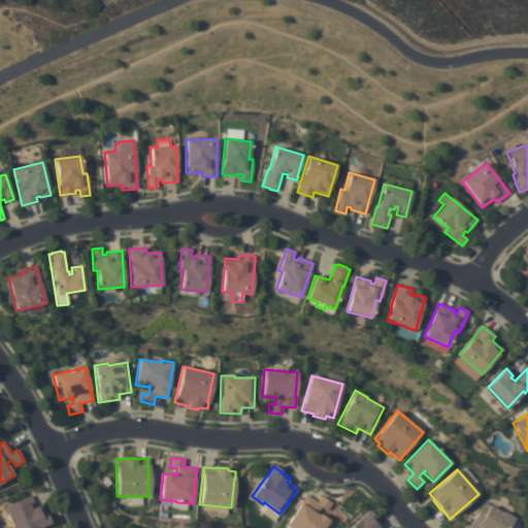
[(38,527),(10,527),(10,526),(11,526),(3,507),(31,495),(36,506),(40,504),(50,523),(38,527)]
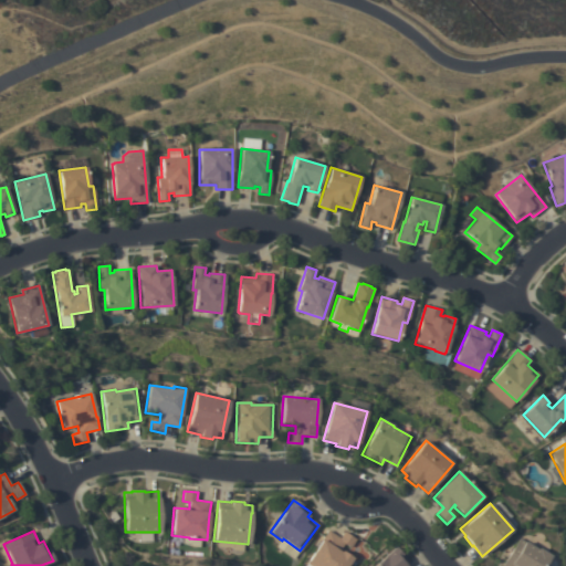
[(356,540),(349,548),(344,544),(341,549),(353,558),(347,565),(311,565),(306,563),(307,562),(322,540),(328,531),(339,538),(344,532),(356,540)]
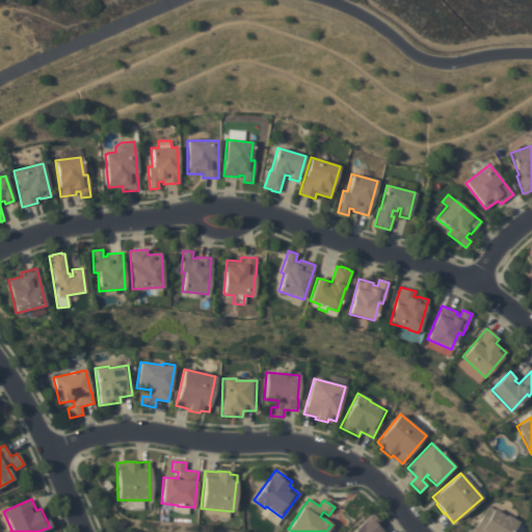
[(472,531),(488,506),(505,516),(505,514),(517,523),(511,531),(472,531)]
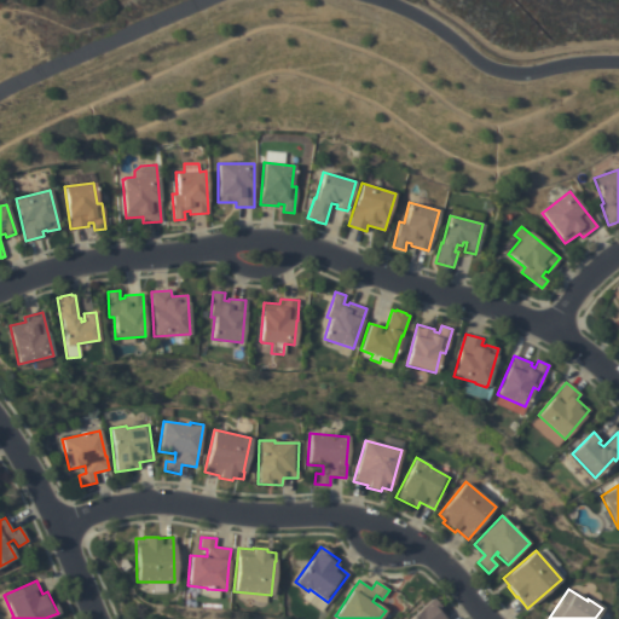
[(408,618),(432,597),(447,615),(444,618),(408,618)]
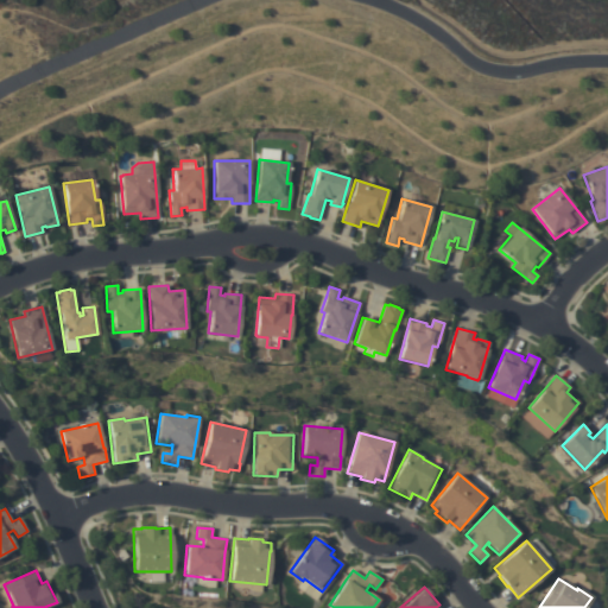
All buildings are outlined.
